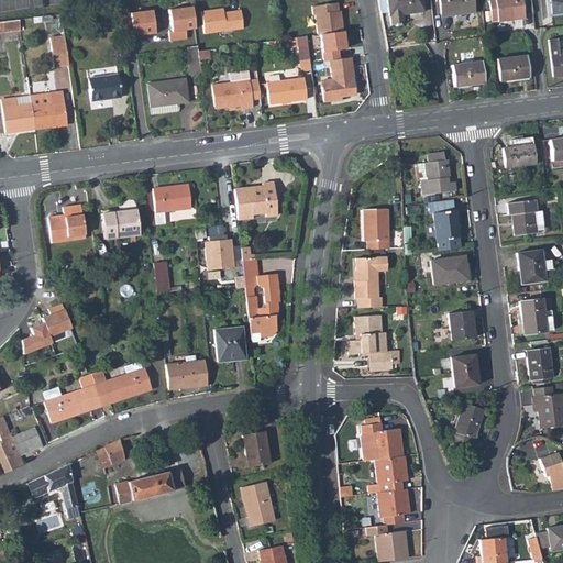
[(387,0),(390,26),(403,24),(401,14),(423,12),(421,0),(387,0)]
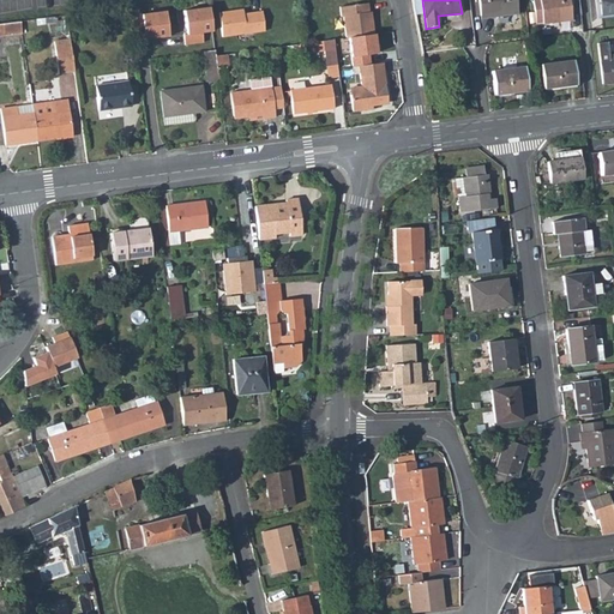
[(479,0),(481,19),(517,13),(516,0),(479,0)]
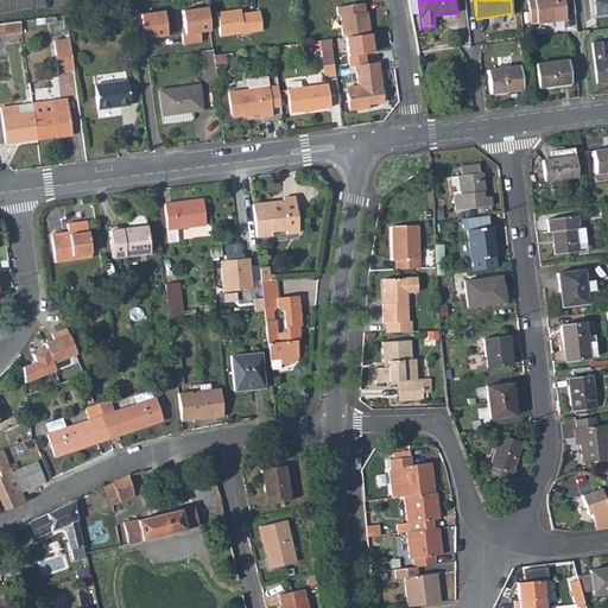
[(526,0),(530,24),(564,19),(561,0),(526,0)]
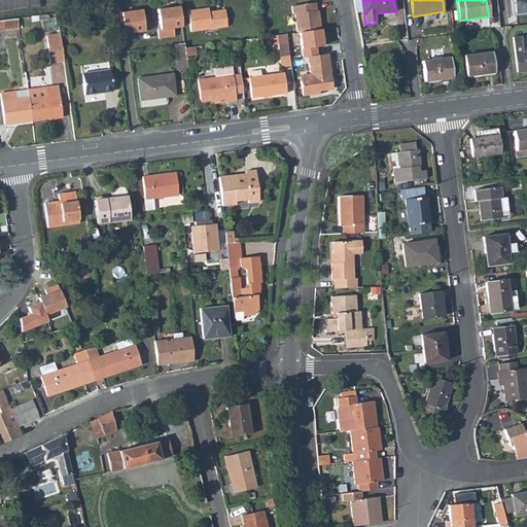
[(526,0),(518,0),(520,13),(526,12),(526,0)]
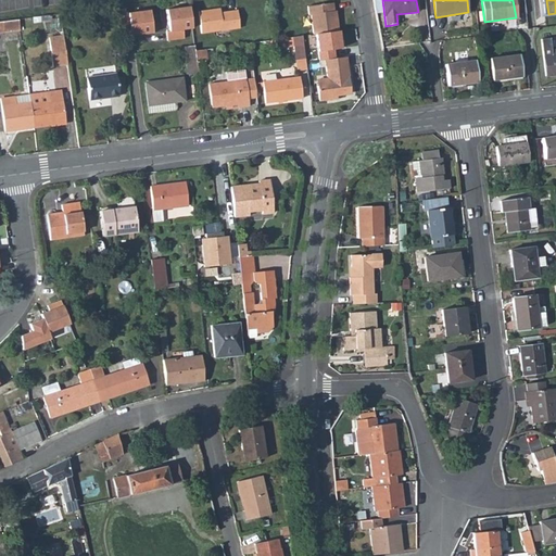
[(312,16),(314,35),(316,35),(339,32),(338,22),(337,22),(335,11),(333,3),(308,7),(310,16),(312,16)]
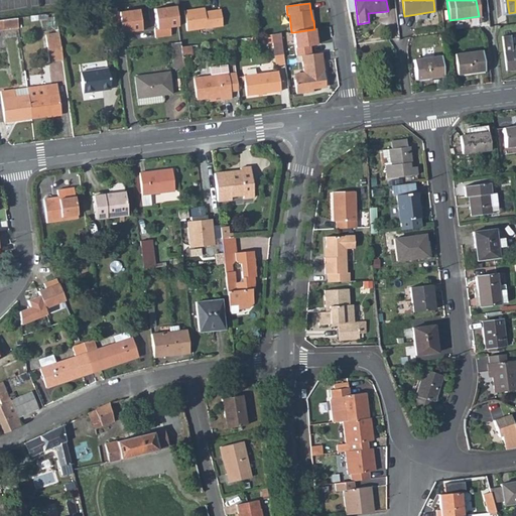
[(179,25),(176,5),(155,8),(157,27),(155,28),(156,37),(172,35),(171,27),(179,25)]
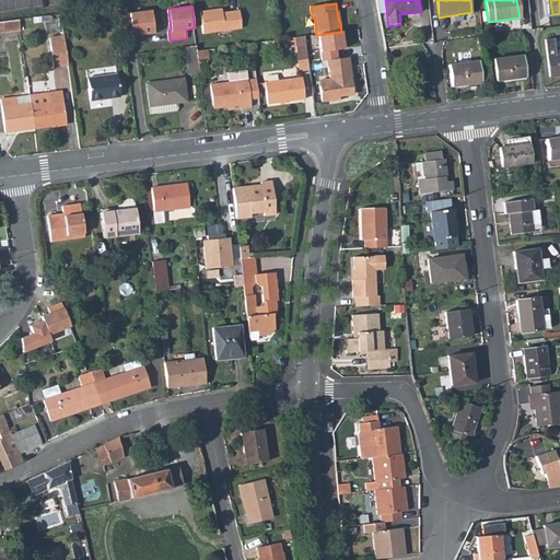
[(155,33),(151,9),(121,13),(124,31),(131,31),(132,36),(155,33)]
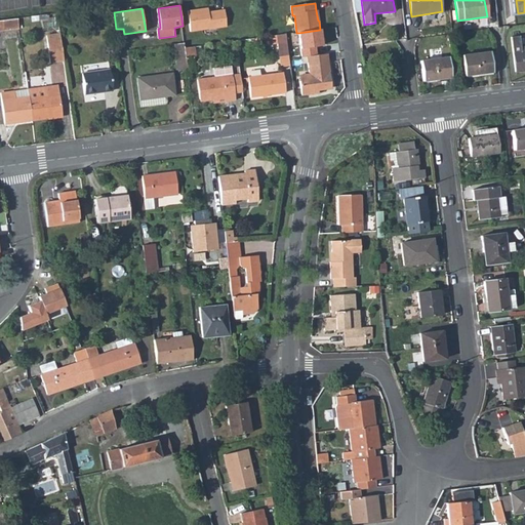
[(188,11),(191,32),(227,27),(225,10),(209,12),(208,8),(188,11)]
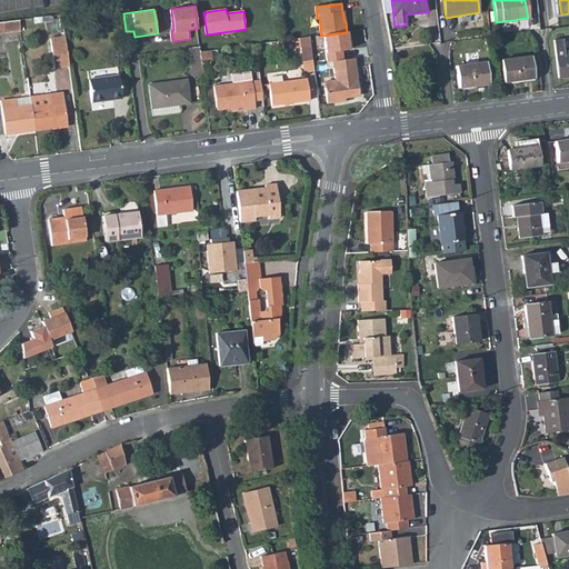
[(0,35),(22,31),(21,19),(2,21),(0,21),(0,35)]
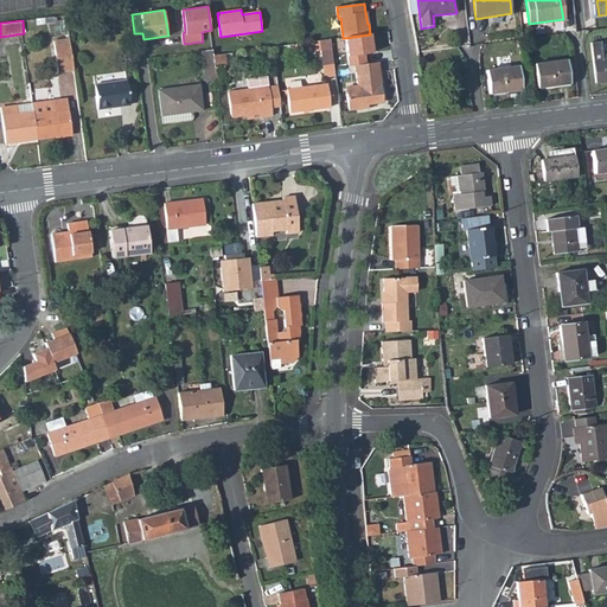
[(378,64),(370,34),(345,38),(347,65),(355,64),(355,68),(378,64)]
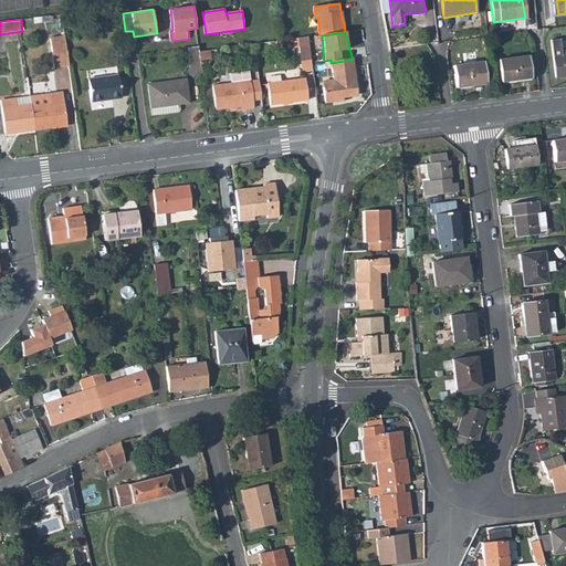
[(308,37),(291,40),(292,49),(301,48),(302,62),(312,61),(308,37)]
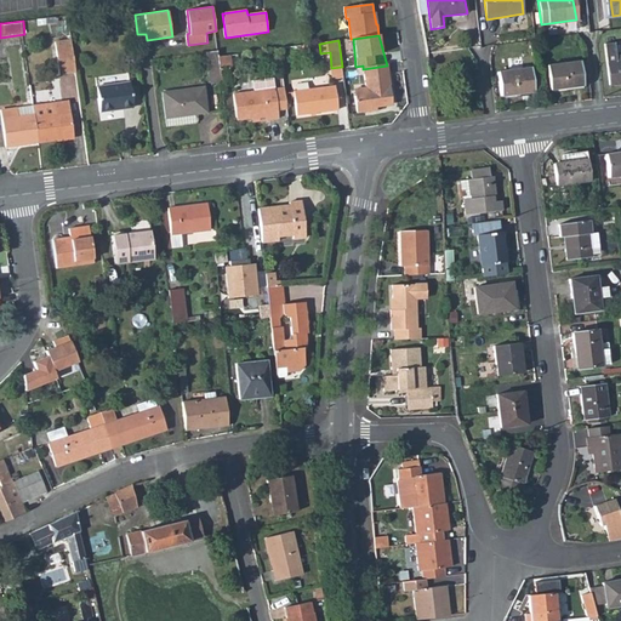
[(607,64),(609,86),(620,84),(620,56),(616,57),(615,44),(605,45),(607,64)]
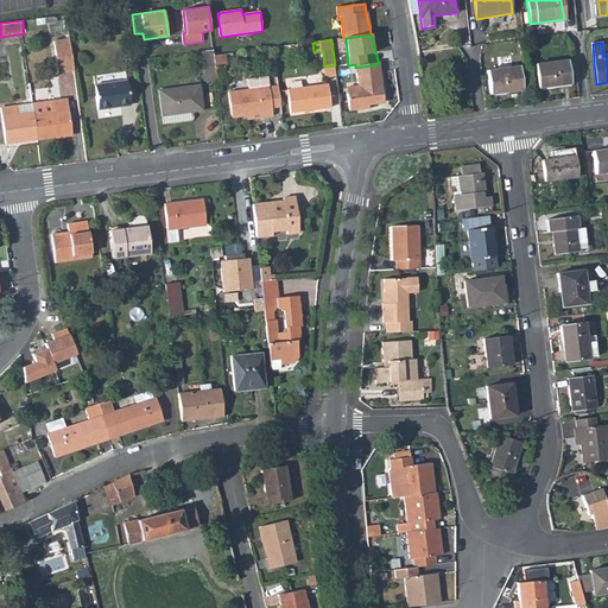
[(61,74),(77,73),(74,46),(57,49),(61,74)]
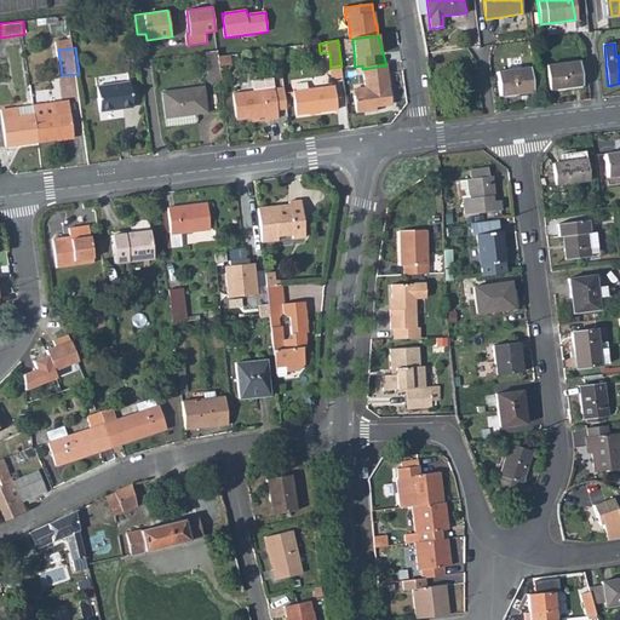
[(208,70),(219,69),(218,57),(217,52),(206,53),(208,70)]
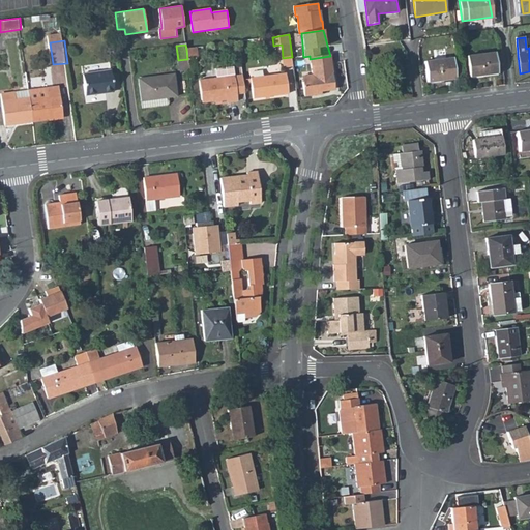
[(198,59),(196,48),(186,49),(187,59),(187,60),(192,59),(198,59)]
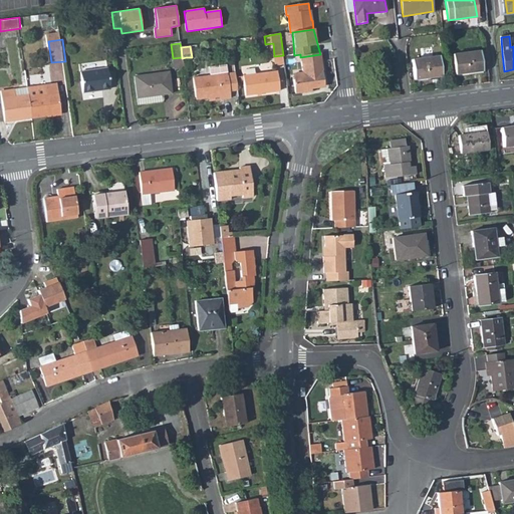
[(482,72),(488,71),(486,51),(480,52),(482,72)]
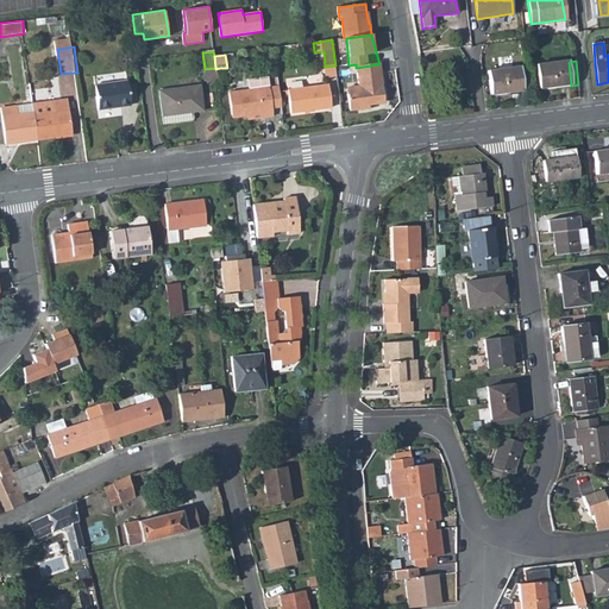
[(537,67),(539,90),(571,86),(569,62),(537,67)]
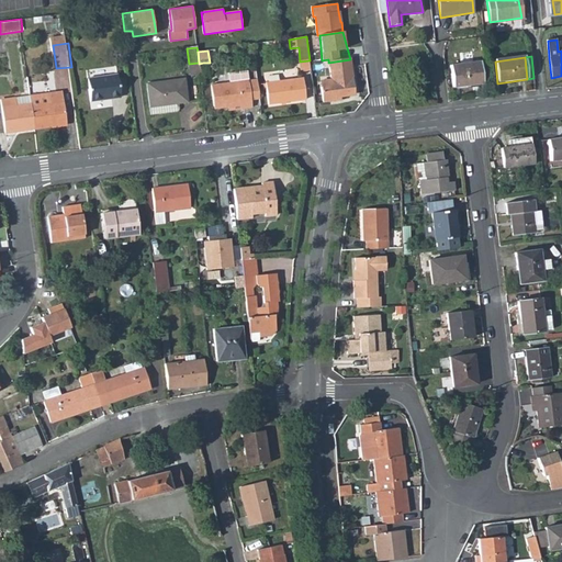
[(332,80),(333,88),(322,89),(324,105),(343,102),(343,99),(350,98),(355,92),(350,59),(328,63),(332,80)]
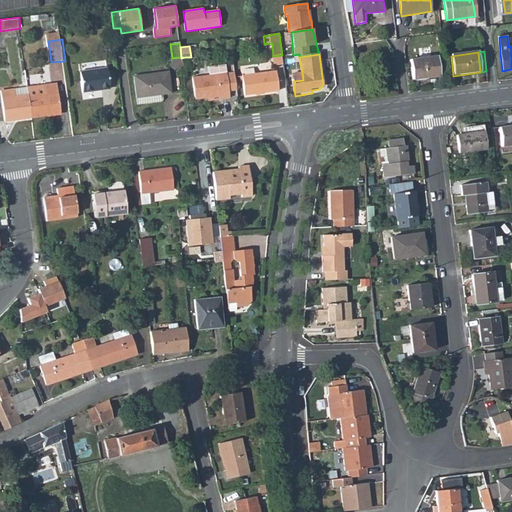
[(282,55),(273,56),(275,66),(283,65),(282,55)]
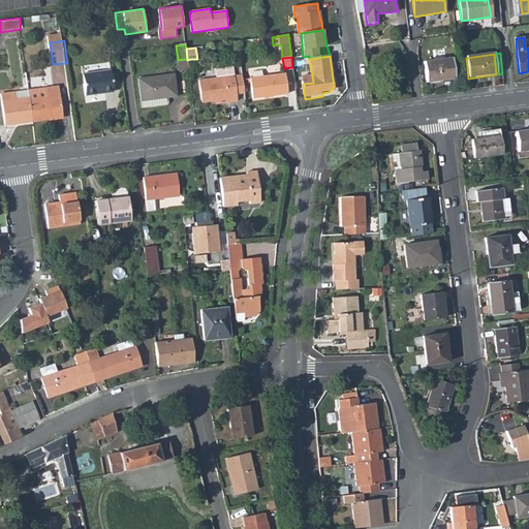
[(425,63),(427,84),(455,81),(453,60),(425,63)]
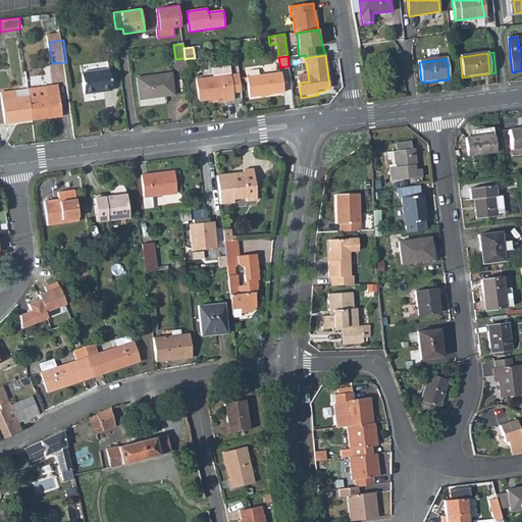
[(196,80),(199,101),(211,99),(223,97),(224,101),(233,100),(233,94),(230,75),(229,67),(212,69),(213,77),(196,80)]
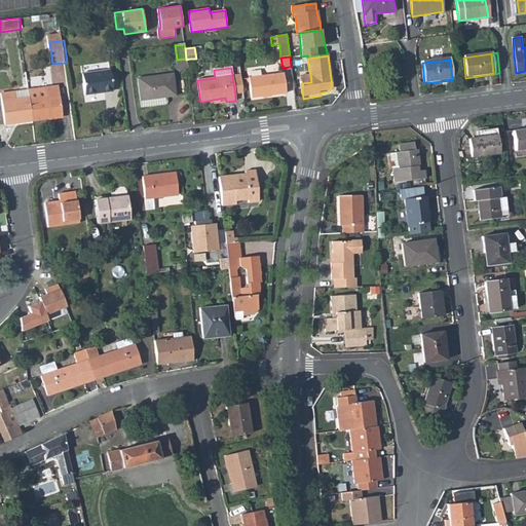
[(84,97),(111,92),(108,72),(82,75),(84,97)]
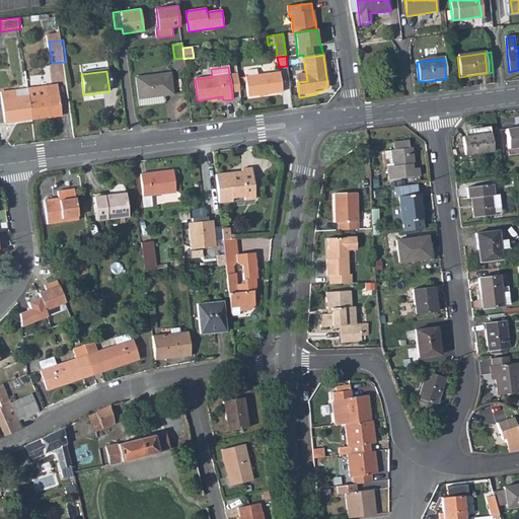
[(280,72),(244,77),(246,96),(282,92),(280,72)]
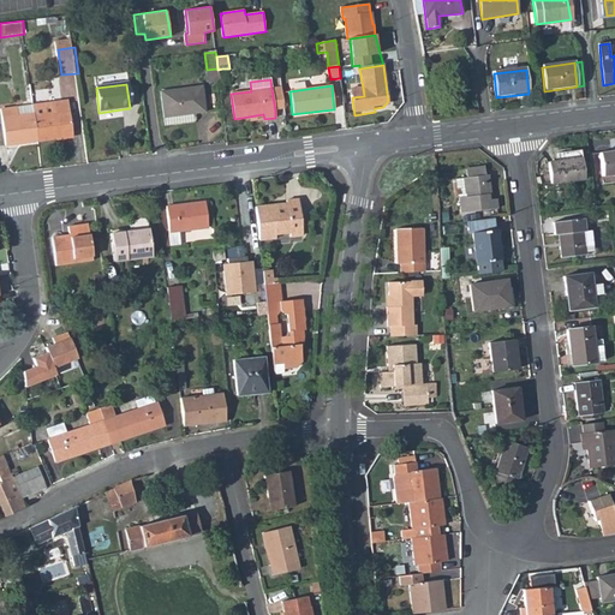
[(160,91),(163,117),(165,117),(195,113),(204,111),(202,87),(160,91)]
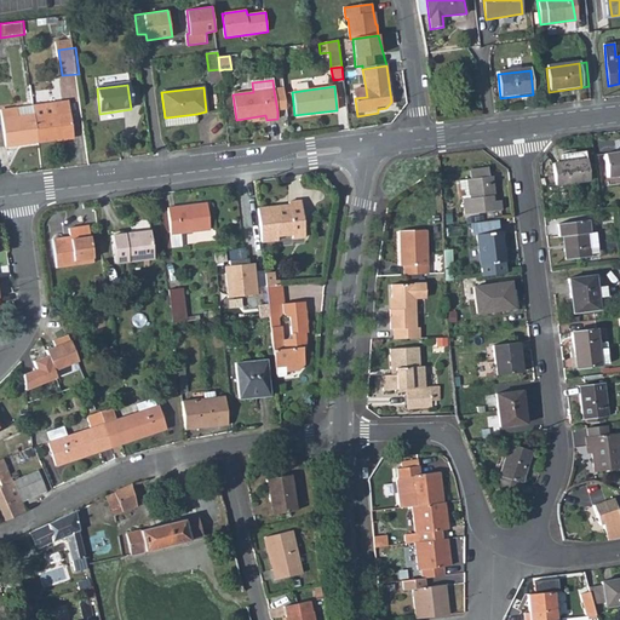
[(277,112),(286,110),(283,89),(274,90),(277,112)]
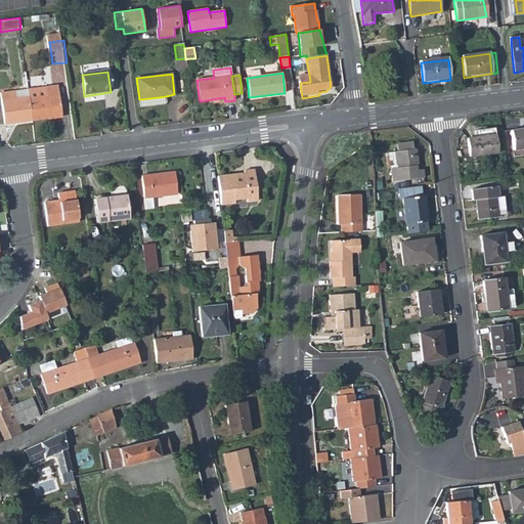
[(309,75),(299,76),(300,83),(310,82),(309,75)]
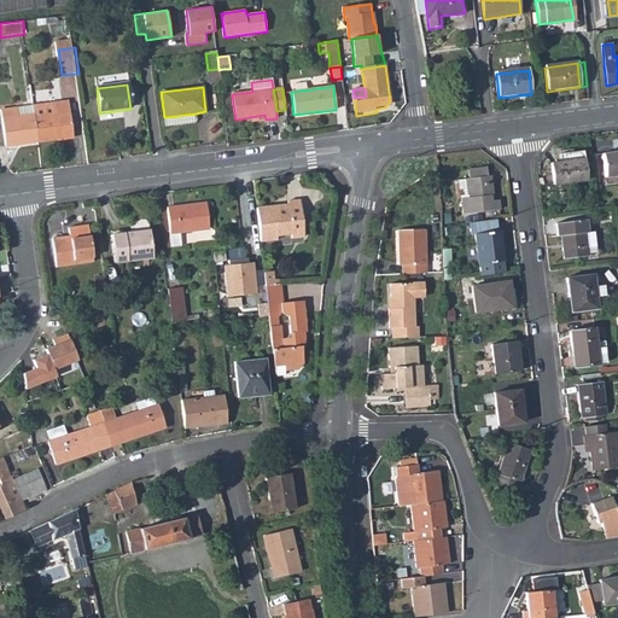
[(56,115),(35,118),(38,141),(58,139),(57,136),(74,134),(69,103),(53,104),(56,115)]
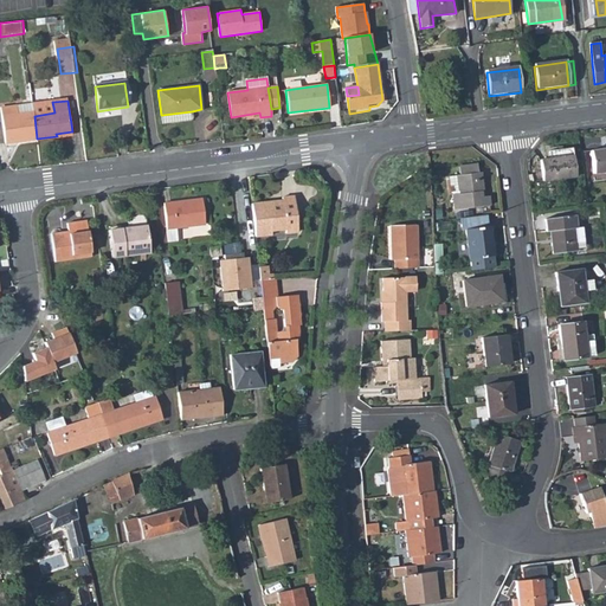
[(52,102),(33,105),(34,113),(34,116),(55,113),(52,102)]
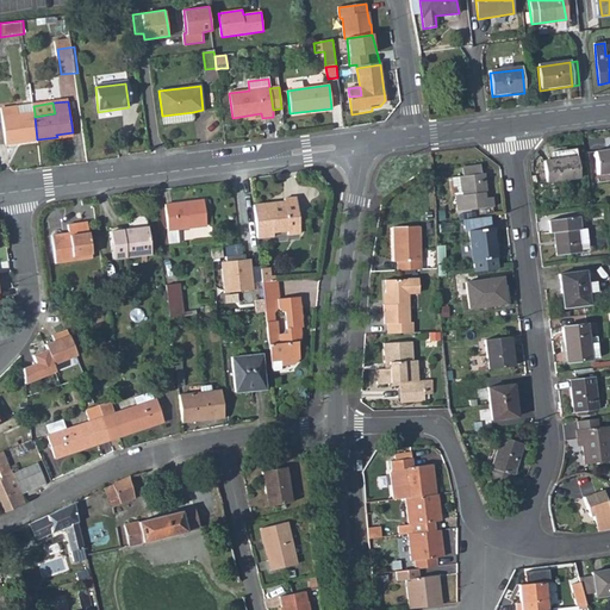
[(32,104),(18,105),(20,114),(35,113),(33,106),(32,104)]
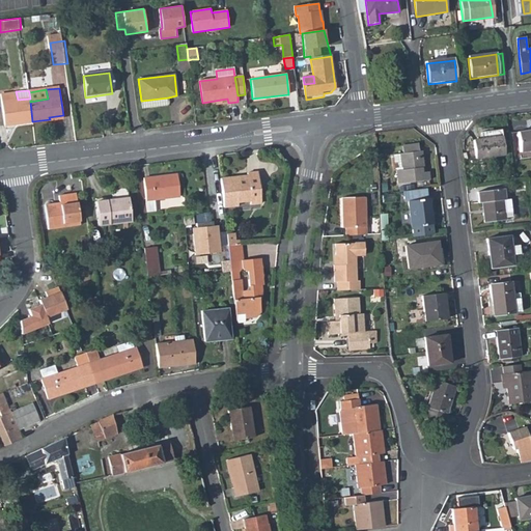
[(5,126),(33,122),(32,121),(30,102),(30,99),(18,100),(16,91),(1,93),(5,126)]
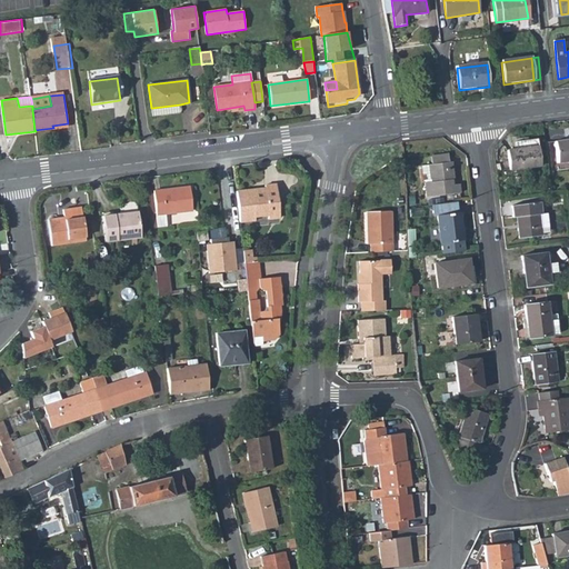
[(181,112),(180,105),(152,108),(153,118),(180,115),(181,112)]
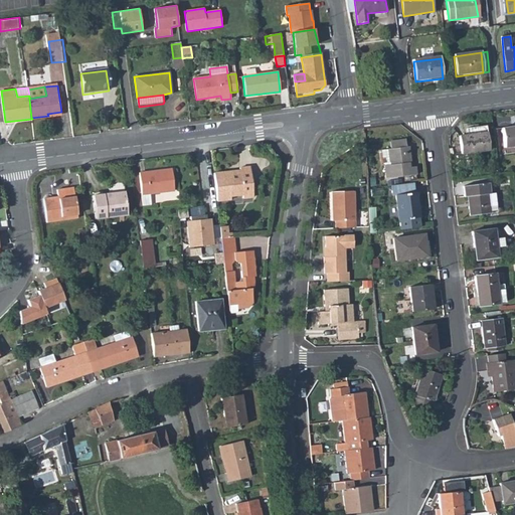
[(459,137),(462,154),(488,151),(486,127),(467,129),(468,136),(459,137)]
